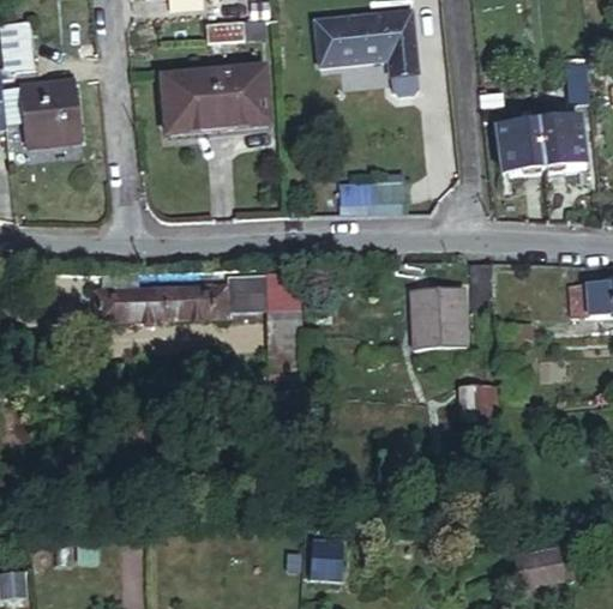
[(320,60),(391,55),(392,72),(394,72),(395,88),(400,92),(415,91),(420,85),(419,71),(420,72),(415,7),(318,16),(320,60)]
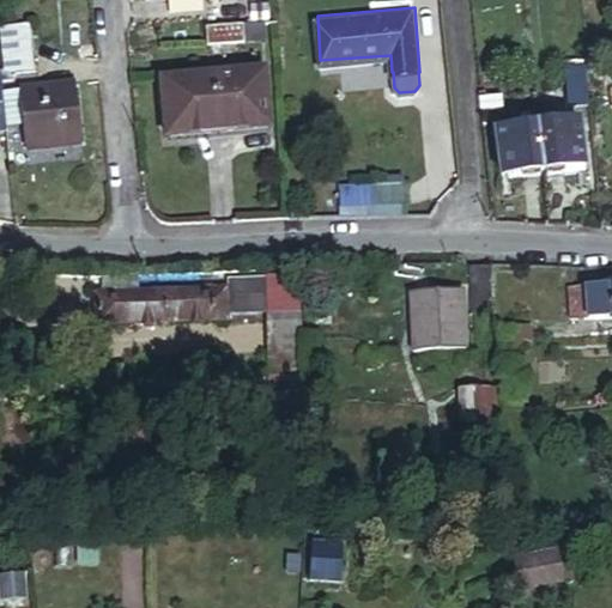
[(26,14),(0,16),(0,41),(2,66),(31,64),(26,14)]
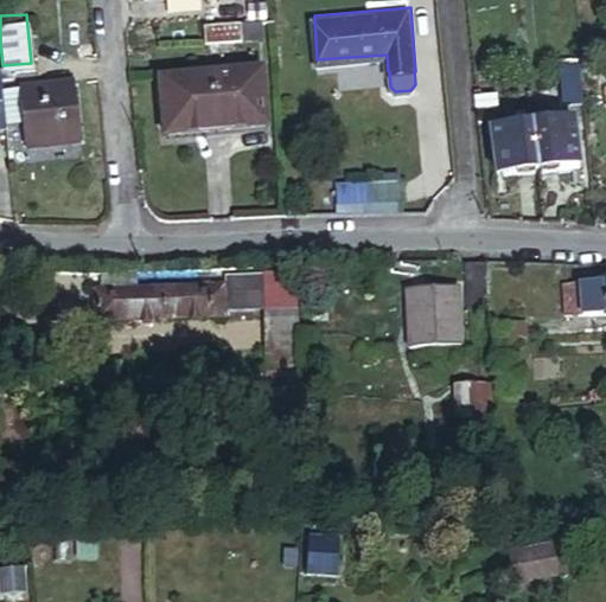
[(260,18),(240,20),(242,40),(262,39),(260,18)]
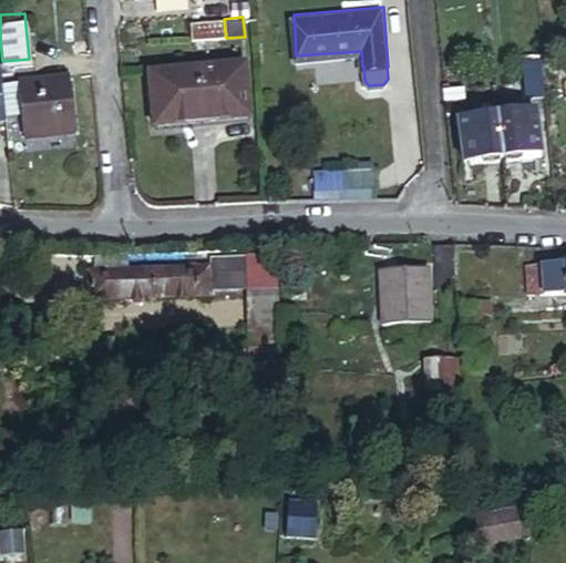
[(224,19),(186,22),(188,41),(226,38),(224,19)]
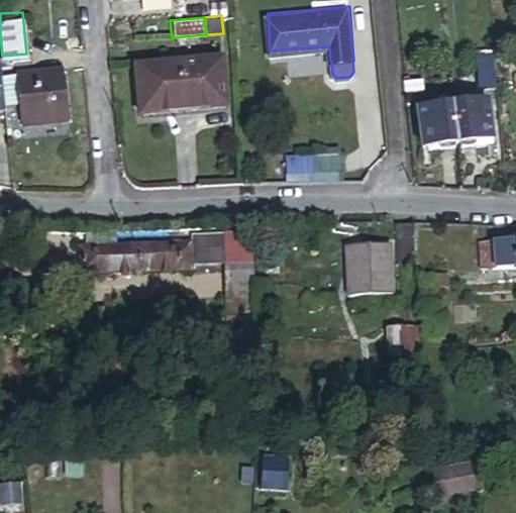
[(482,88),(495,87),(491,53),(478,54),(482,88)]
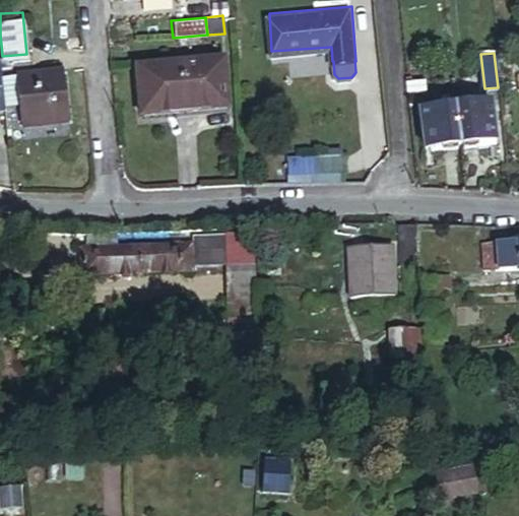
[(220,57),(136,63),(139,112),(224,106),(220,57)]
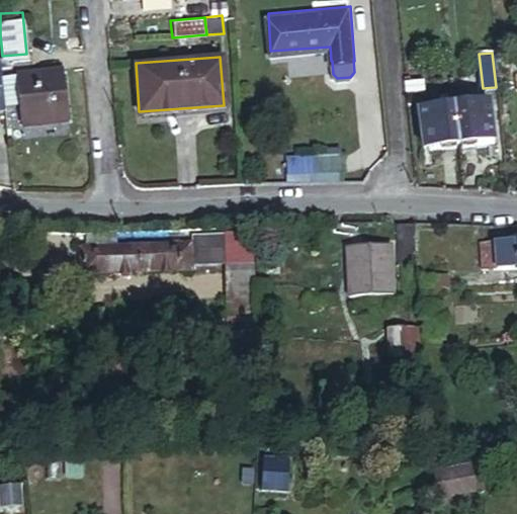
[(62,68),(1,74),(5,107),(19,105),(20,122),(67,118),(62,68)]
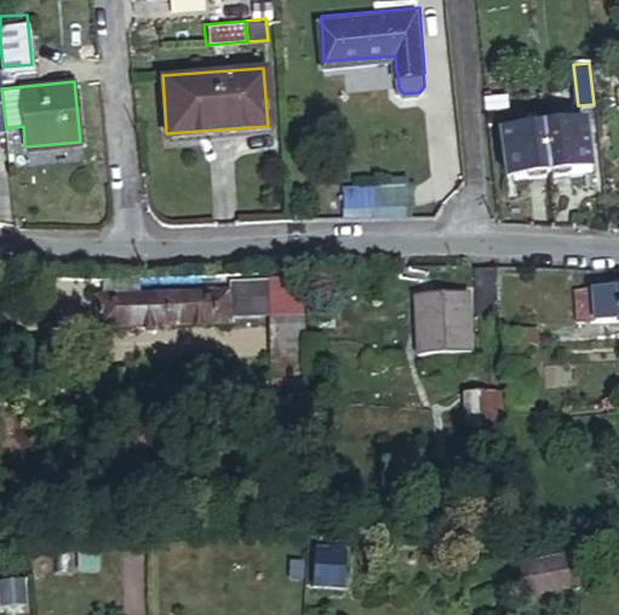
[(486,88),(480,88),(482,109),(513,107),(511,93),(487,95),(486,88)]
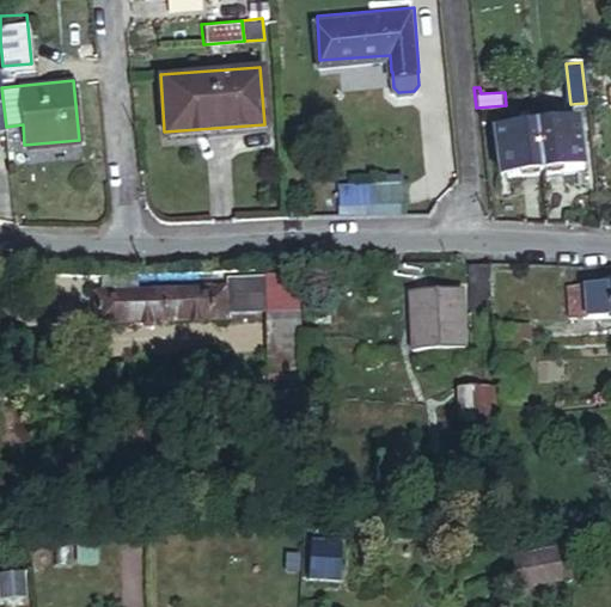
[(574,118),(492,128),(495,171),(579,160),(574,118)]
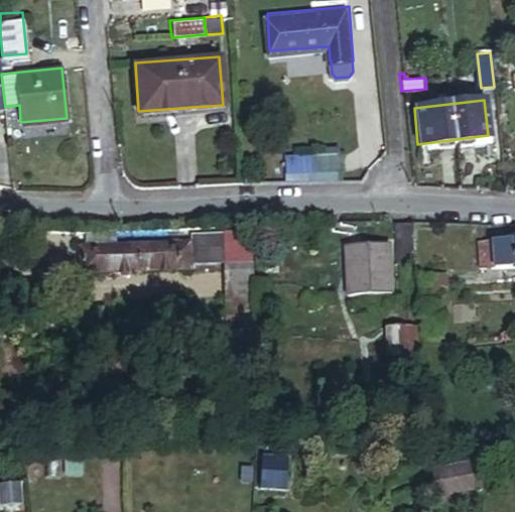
[(337,158),(307,159),(307,174),(337,174),(337,158)]
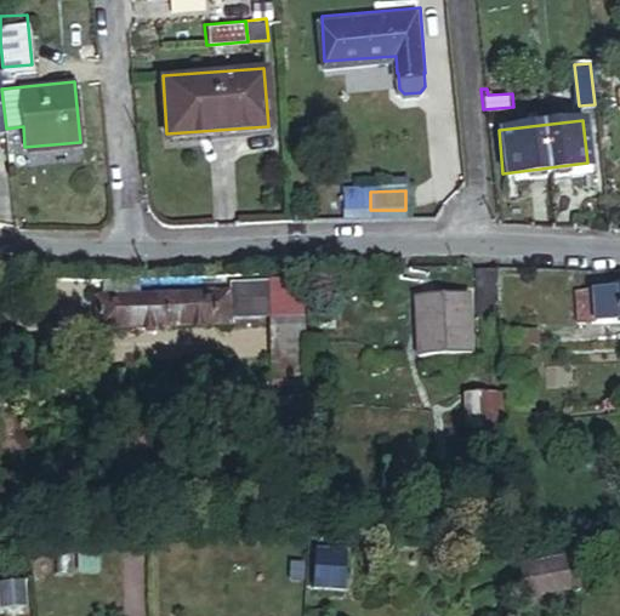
[(499,261),(479,261),(481,309),(500,309),(499,261)]
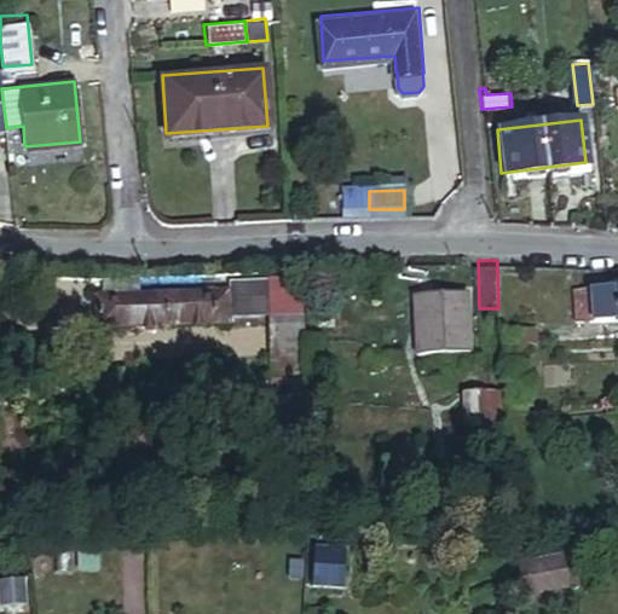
[(271,364),(301,363),(298,274),(267,276),(271,364)]
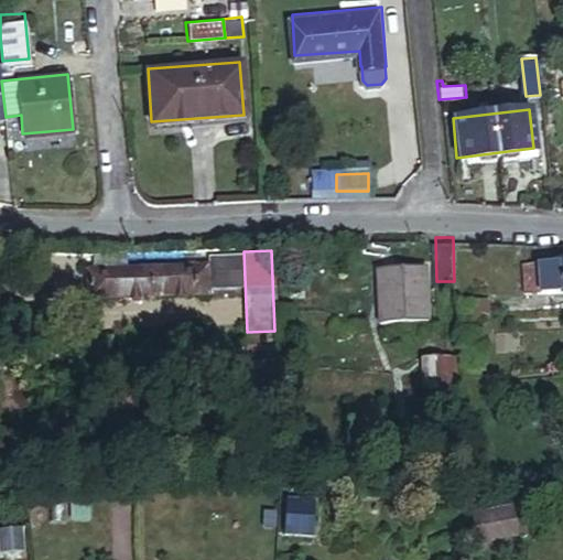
[(562,252),(522,252),(521,281),(562,281),(562,252)]
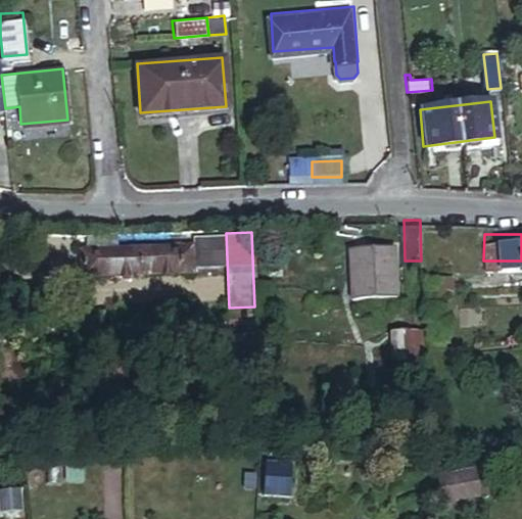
[(372,241),(354,242),(358,293),(402,290),(399,237),(372,238),(372,241)]
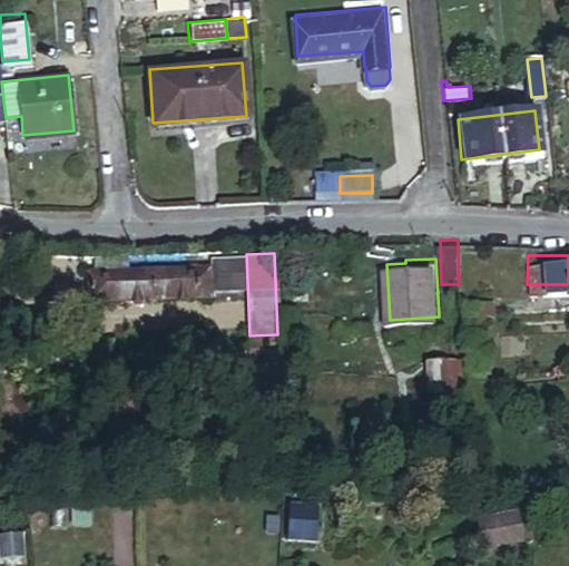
[(208,265),(86,271),(87,301),(209,295),(208,265)]
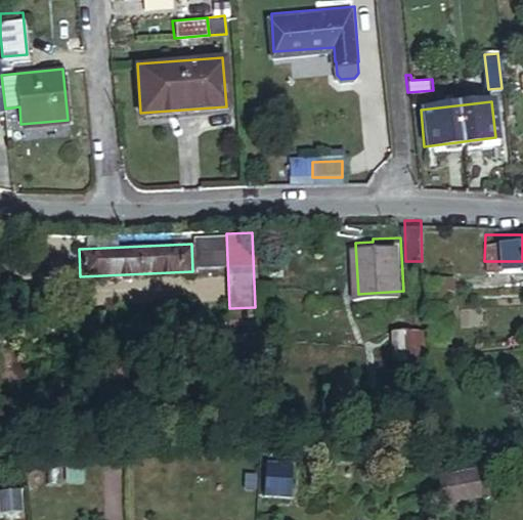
[(426,276),(428,345),(444,345),(442,304),(451,304),(450,275),(426,276)]
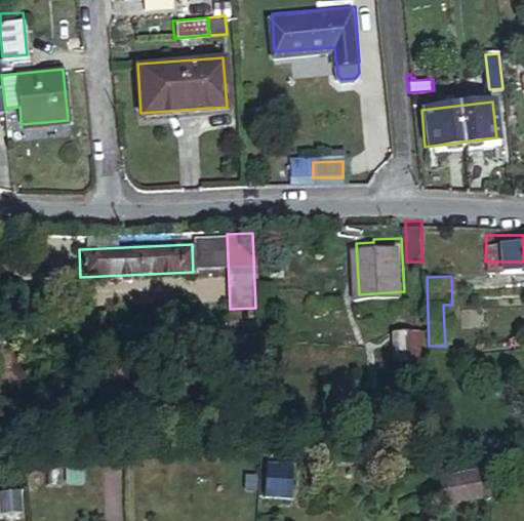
[(413,329),(396,329),(396,361),(413,361),(413,329)]
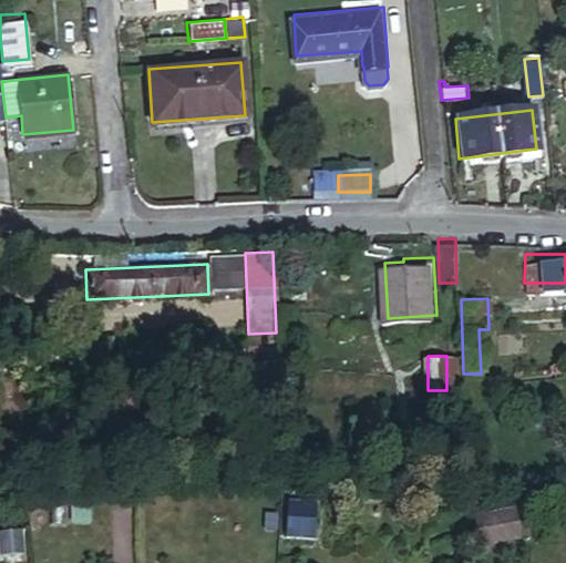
[(496,393),(496,381),(484,382),(485,393),(496,393)]
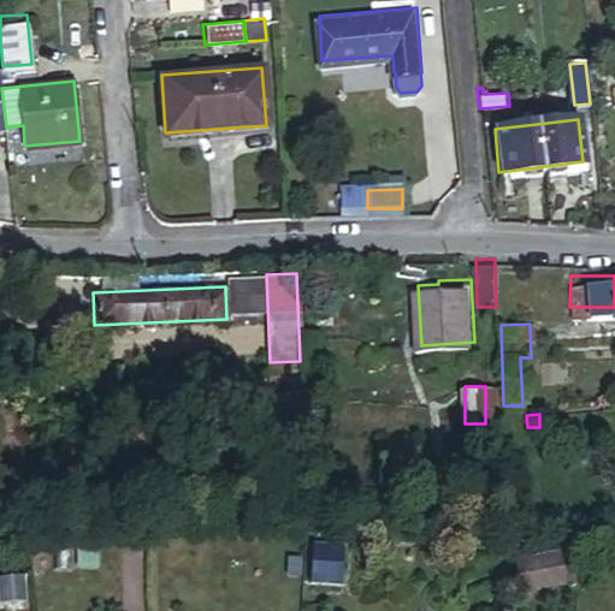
[(343,534),(311,532),(309,544),(342,545),(343,534)]
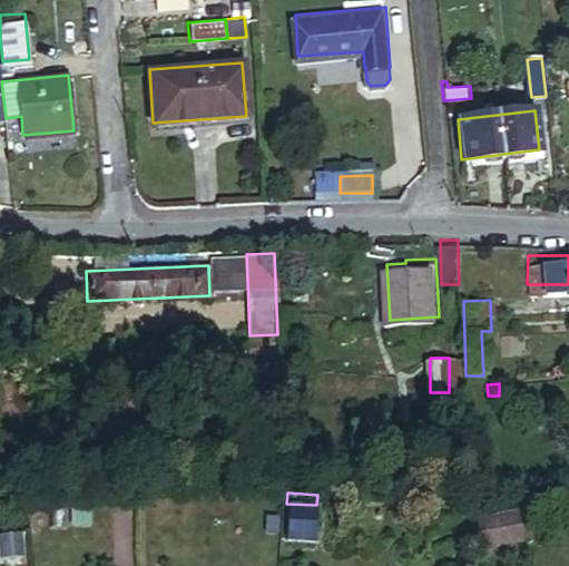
[(314,537),(316,505),(286,504),(285,536),(314,537)]
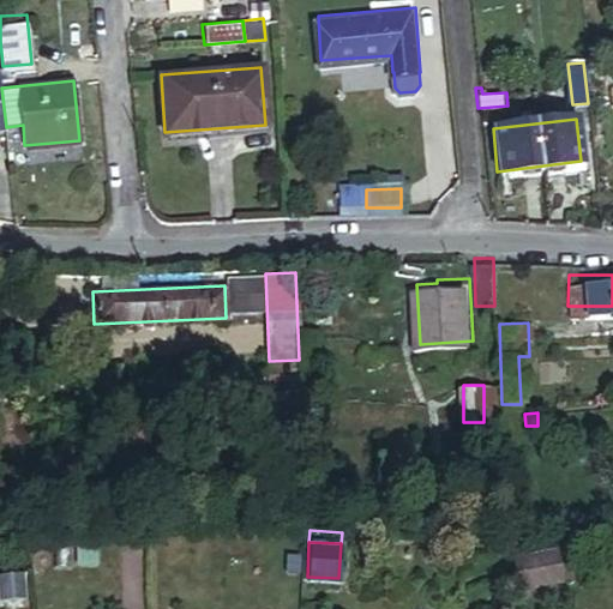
[(560,547),(511,555),(517,589),(566,580),(560,547)]
